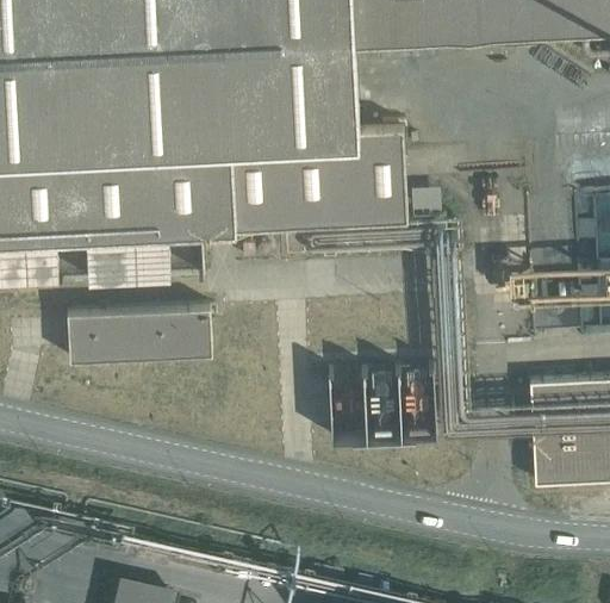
[(609,0),(0,0),(0,242),(31,241),(203,232),(210,231),(212,231),(235,230),(250,230),(279,228),(324,225),(343,225),(349,224),(406,222),(406,201),(405,185),(403,154),(402,128),(368,129),(359,130),(358,111),(358,109),(355,67),(355,55),(354,36),(361,36),(453,31),(458,31),(459,31),(460,31),(475,30),(477,30),(478,30),(479,30),(609,23),(609,0)]
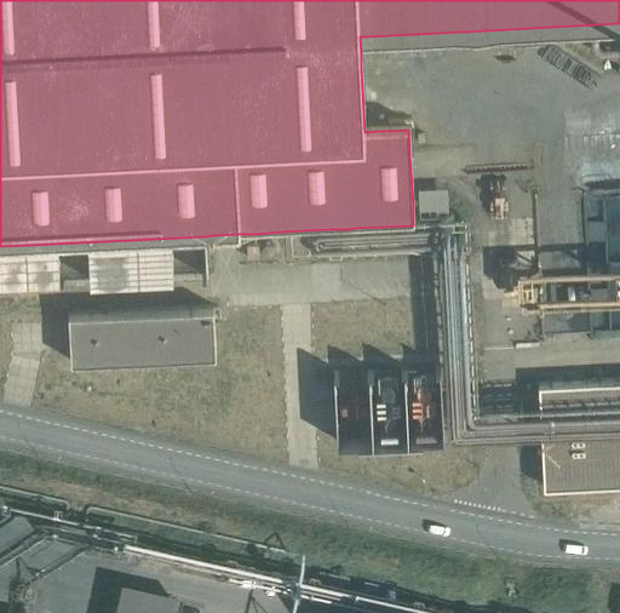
[(544,334),(619,331),(619,198),(507,202),(507,230),(540,229),(543,275),(562,274),(563,291),(543,291),(544,334)]
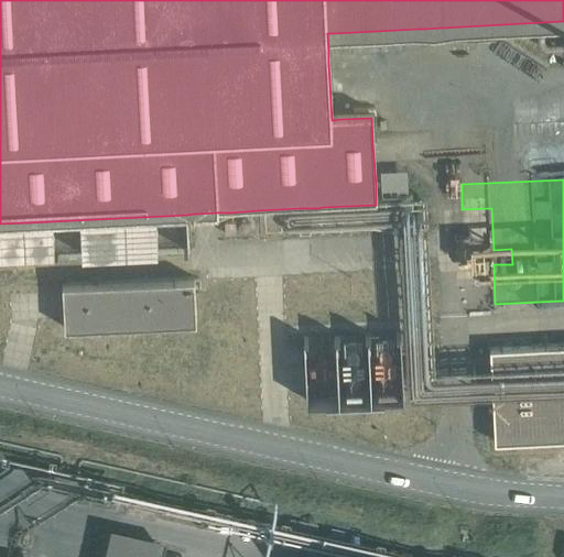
[(312,211),(300,213),(302,239),(313,239),(312,211)]
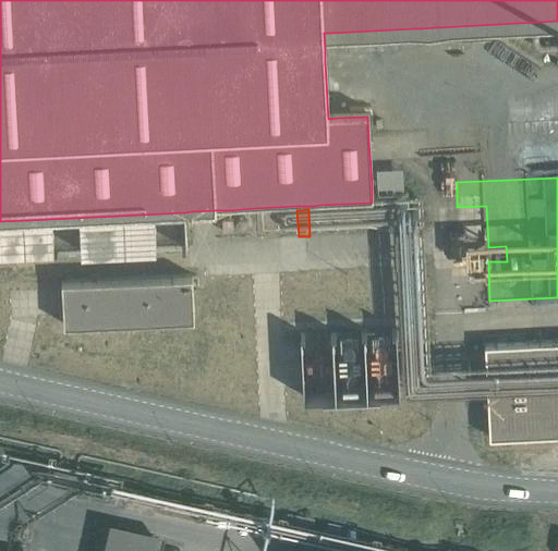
[(192,281),(61,288),(63,331),(194,325),(192,281)]
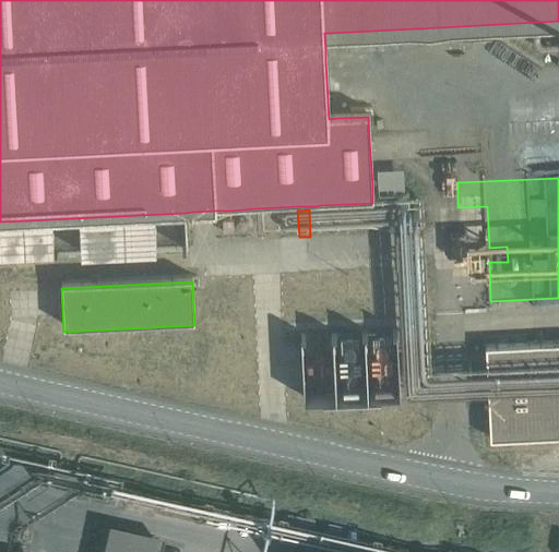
[(558,347),(485,351),(490,445),(558,441),(558,347)]
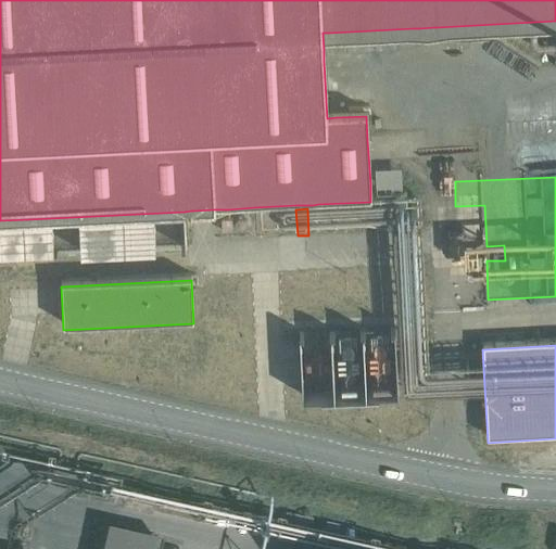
[(152,548),(153,544),(98,531),(93,548),(152,548)]
